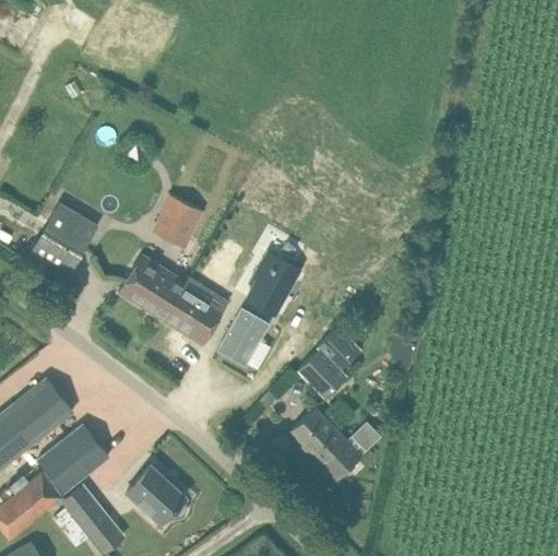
[(190,237),(199,219),(202,212),(170,196),(153,234),(185,249),(186,248),(193,251),(199,241),(190,237)]
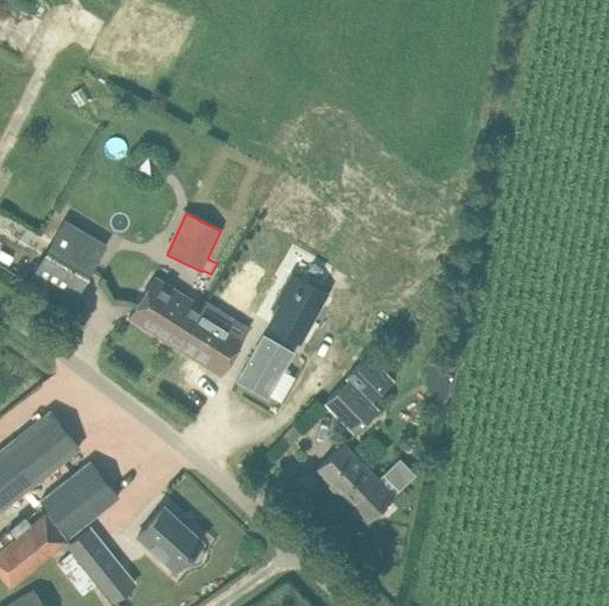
[(66,224),(30,285),(68,307),(104,247),(66,224)]
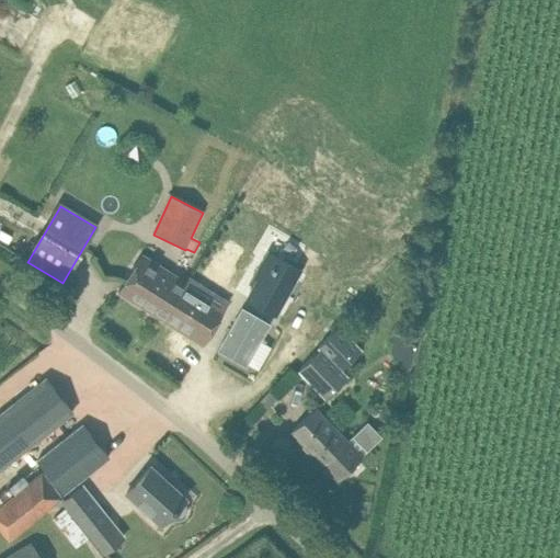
[(118,295),(164,323),(184,291),(139,261),(118,295)]
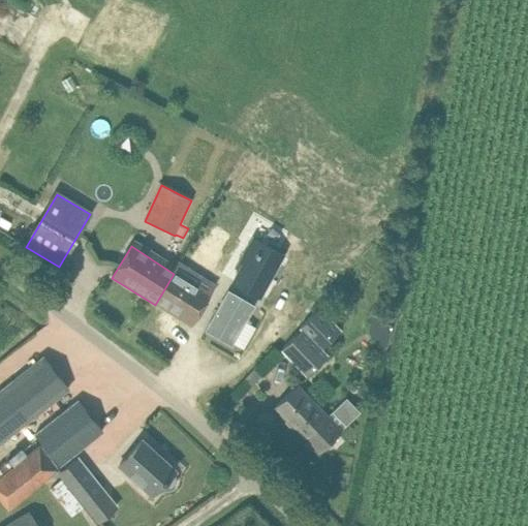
[(246,265),(235,284),(259,299),(282,258),(265,249),(253,269),(246,265)]
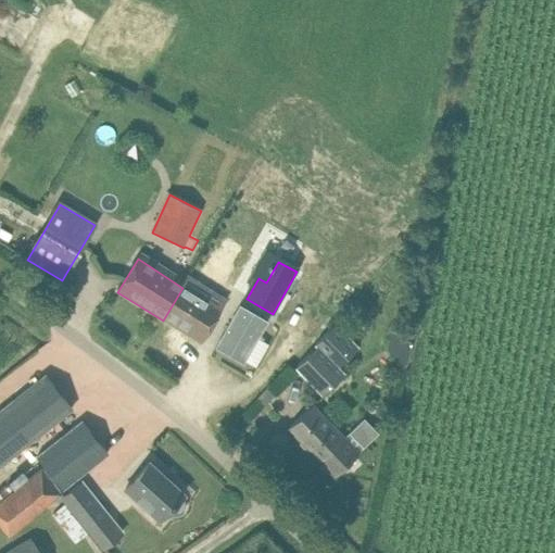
[(192,293),(183,288),(163,321),(202,346),(224,308),(196,289),(192,293)]
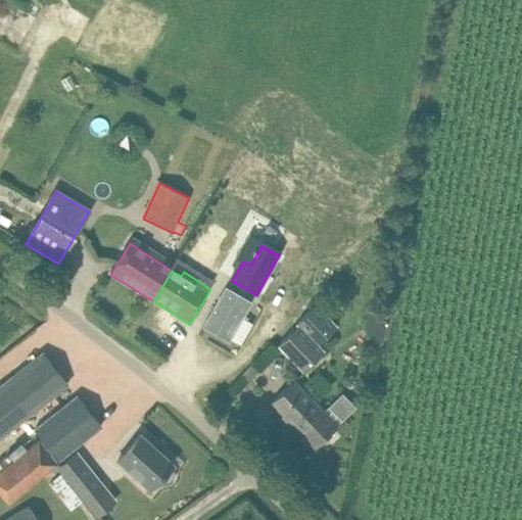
[(253,326),(243,320),(251,304),(226,290),(204,328),(230,342),(231,341),(241,347),(253,326)]
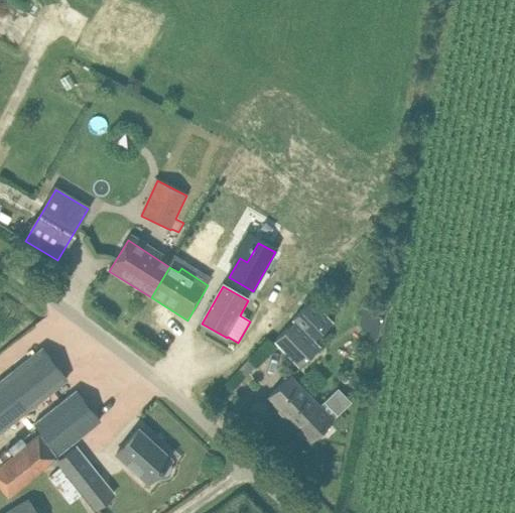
[(297,319),(275,343),(300,369),(320,349),(314,342),(334,324),(312,301),(295,318),(297,319)]
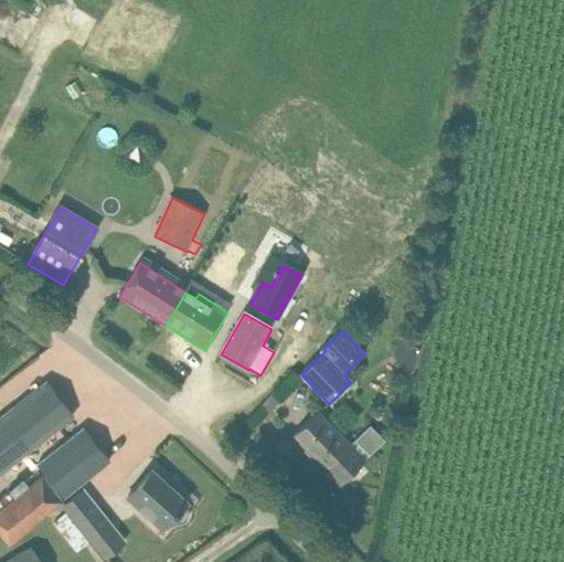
[(46,383),(0,420),(0,476),(74,419),(46,383)]
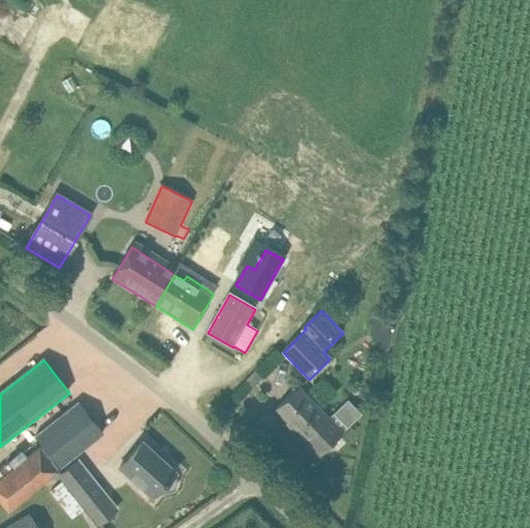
[(321,455),(336,441),(360,417),(346,404),(329,420),(299,389),(277,411),(321,455)]
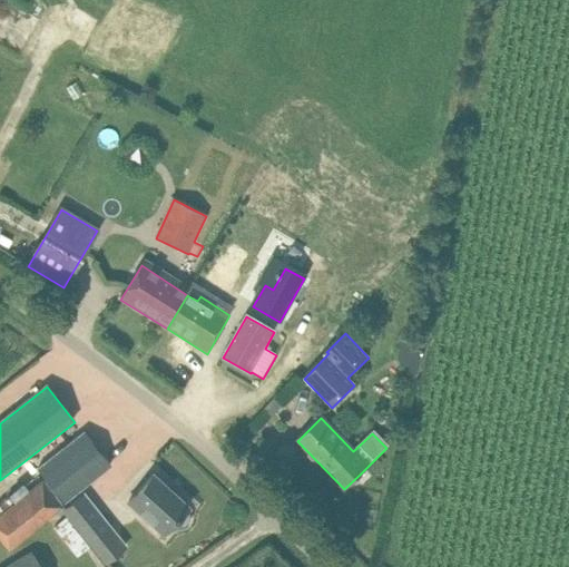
[(65,505),(94,481),(111,468),(85,434),(38,471),(65,505)]
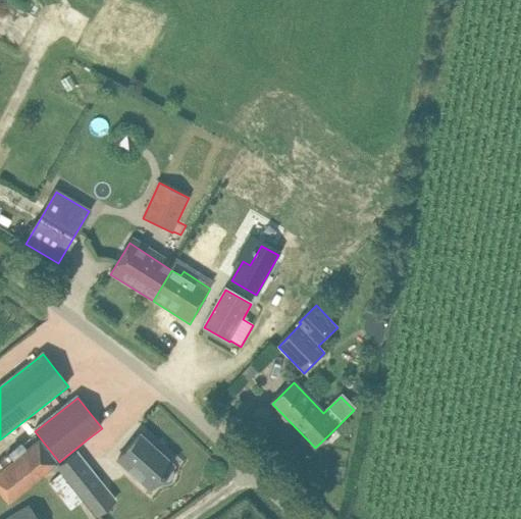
[(170,469),(173,465),(141,436),(118,461),(151,490),(157,483),(158,484),(160,485),(161,485),(164,485),(165,485),(168,484),(169,483),(170,482),(172,481),(172,480),(173,479),(173,477),(173,475),(173,473),(172,472),(171,470),(170,469)]
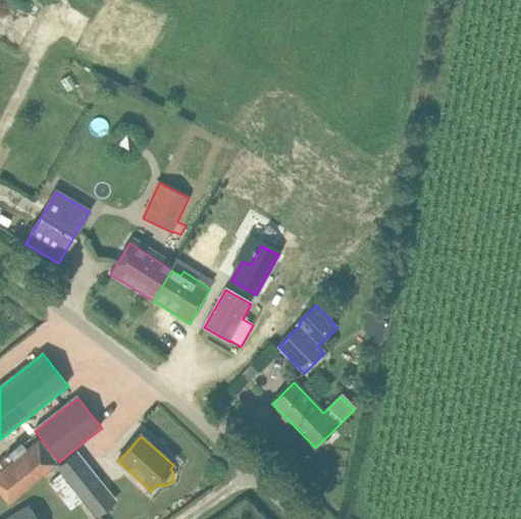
[(0,472),(0,492),(10,505),(59,465),(40,440),(0,472)]
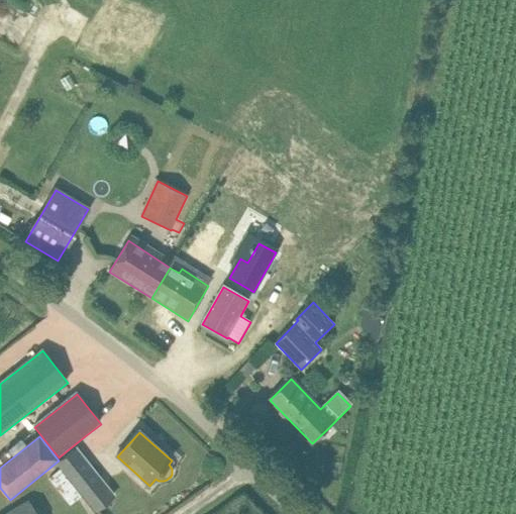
[(58,465),(83,496),(102,481),(77,449),(58,465)]
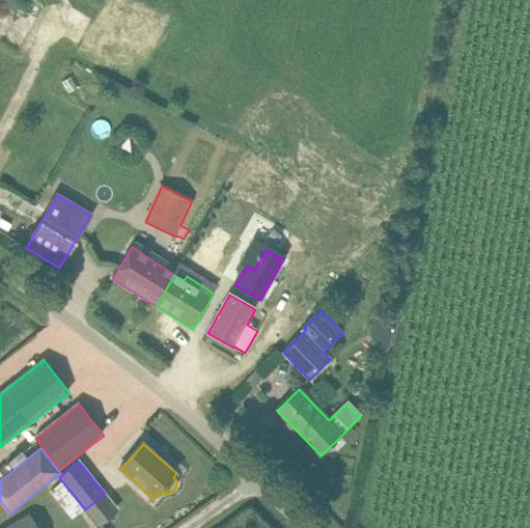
[(84,511),(61,483),(50,493),(72,521),(84,511)]
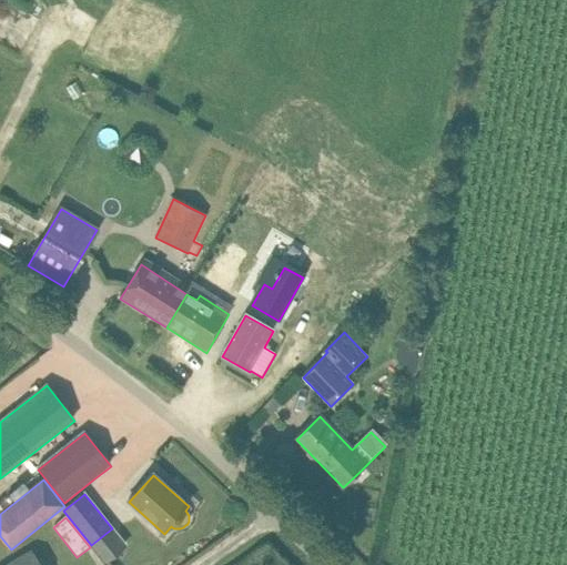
[(39,564),(32,553),(12,564),(39,564)]
